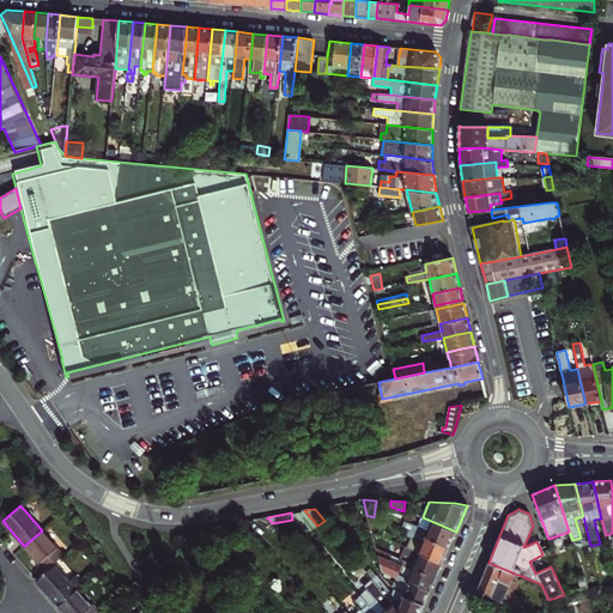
[(374,533),(380,520),(374,517),(366,515),(371,532),(374,533)]
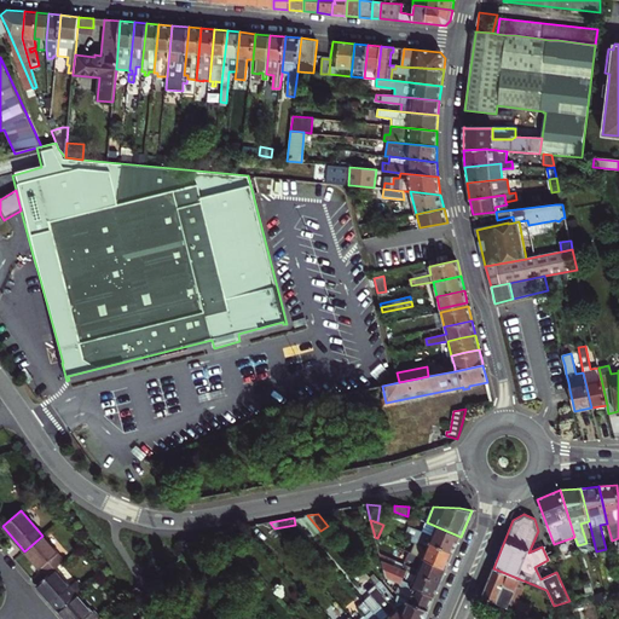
[(453,554),(461,537),(427,522),(422,532),(409,526),(406,533),(412,534),(453,554)]
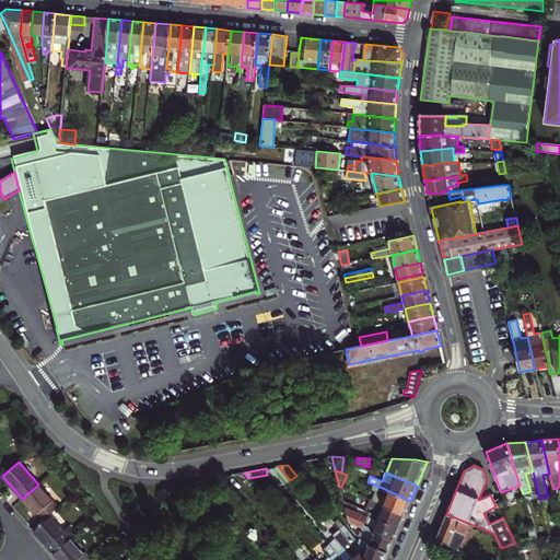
[(404,515),(410,501),(373,483),(371,489),(375,491),(372,500),(404,515)]
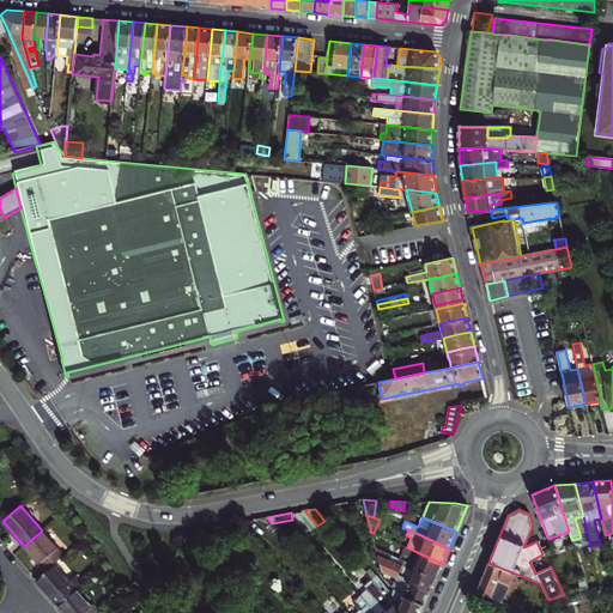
[(54,565),(64,556),(42,530),(24,546),(46,571),(54,565)]
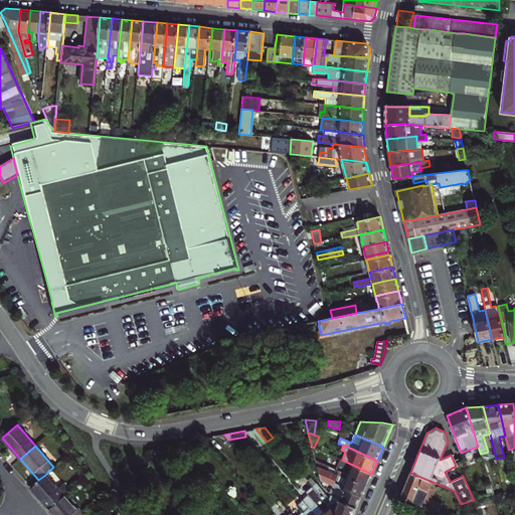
[(366,485),(371,474),(342,460),(340,460),(337,467),(339,468),(340,466),(350,470),(348,475),(347,477),(366,485)]
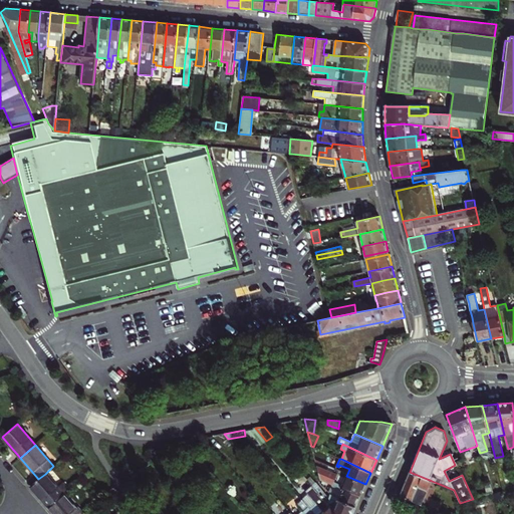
[(360,496),(365,484),(346,476),(347,474),(335,469),(333,473),(327,470),(328,466),(315,460),(320,480),(322,481),(325,482),(328,483),(332,484),(360,496)]
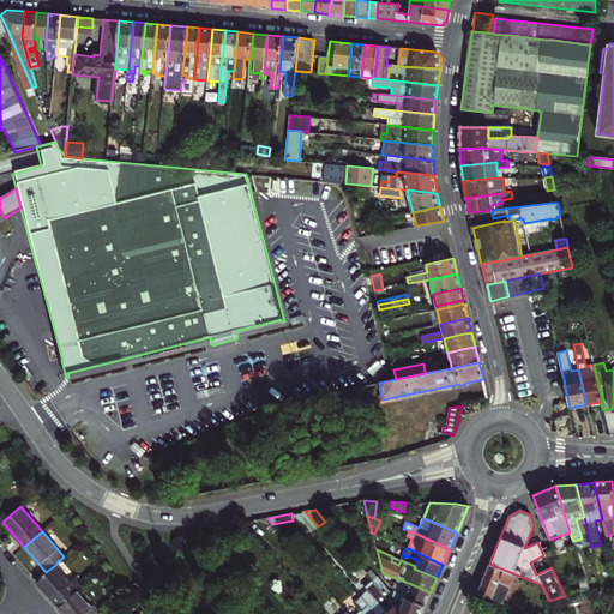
[(489,564),(477,593),(480,593),(504,603),(516,575),(489,564)]
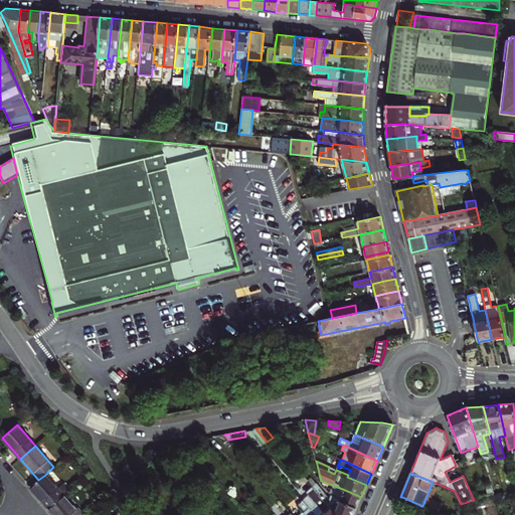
[(48,508),(63,495),(69,490),(63,484),(57,489),(45,475),(38,480),(30,487),(48,508)]
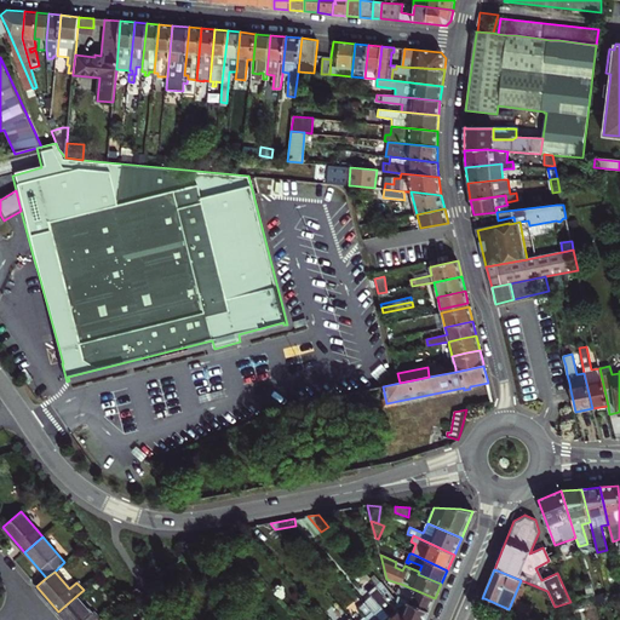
[(425,619),(430,612),(409,603),(409,602),(400,597),(397,602),(382,583),(380,583),(374,575),(371,578),(377,586),(405,619),(425,619)]
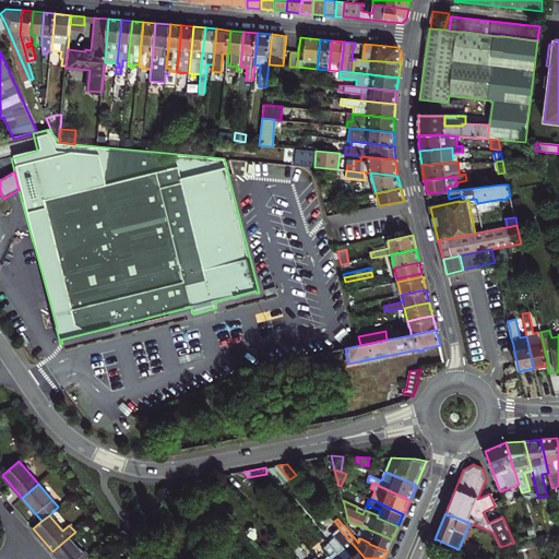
[(459,549),(477,557),(482,546),(470,542),(475,525),(470,523),(459,549)]
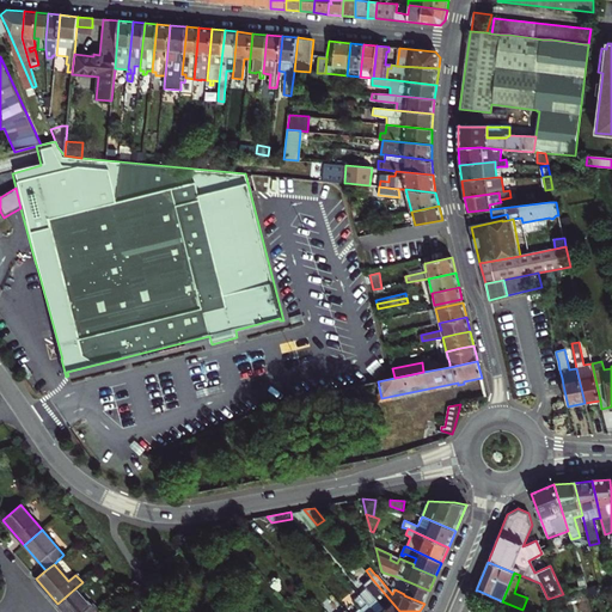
[(424,604),(429,591),(396,576),(393,581),(395,582),(392,587),(395,589),(404,594),(404,595),(424,604)]
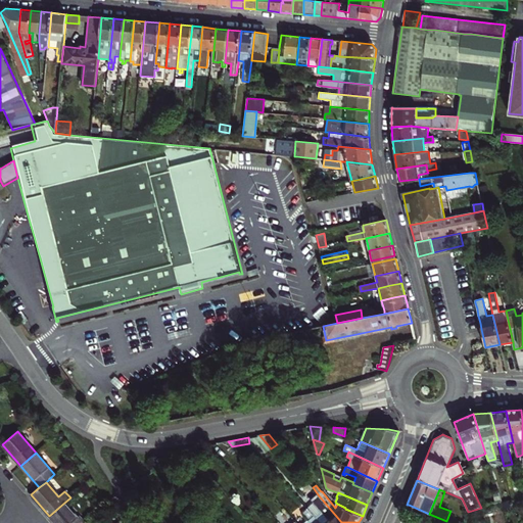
[(320,522),(341,522),(318,494),(312,500),(315,504),(307,509),(320,522)]
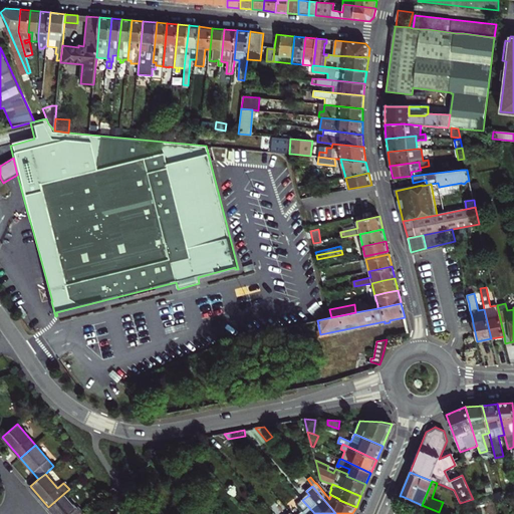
[(114,496),(118,493),(114,487),(99,497),(103,502),(114,495),(114,496)]
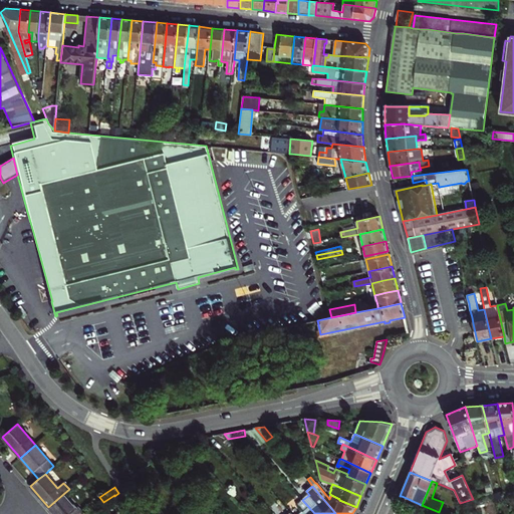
[(500,491),(493,494),(495,500),(502,498),(500,491)]
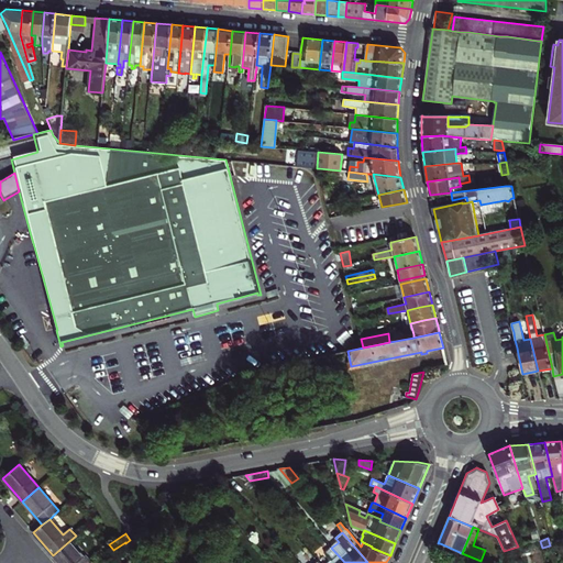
[(85,555),(83,556),(69,541),(53,555),(58,562),(90,562),(91,562),(85,555)]
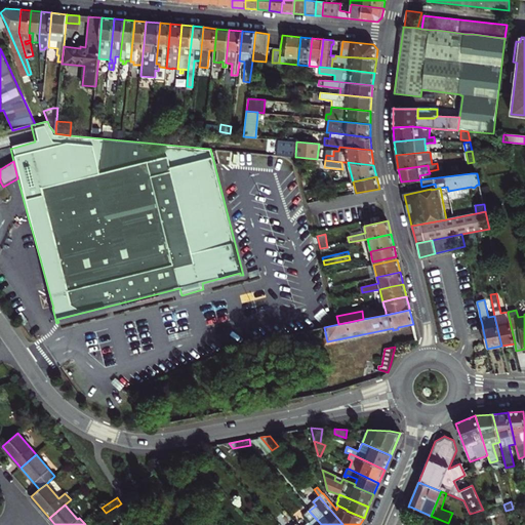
[(321,524),(309,511),(305,514),(311,521),(306,524),(321,524)]
